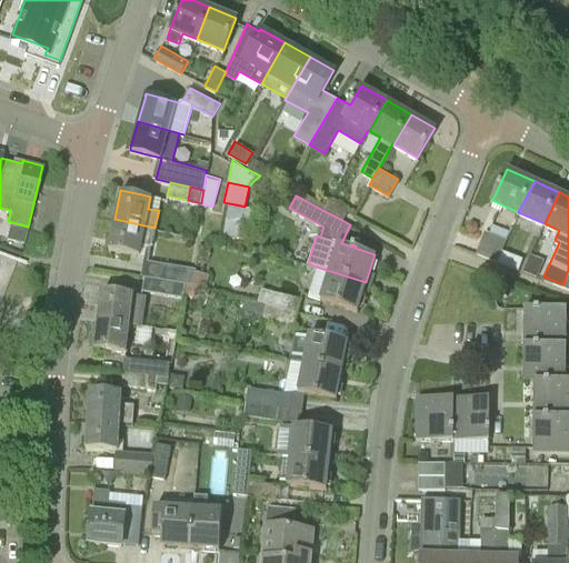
[(322,210),(342,220),(348,209),(329,199),(322,210)]
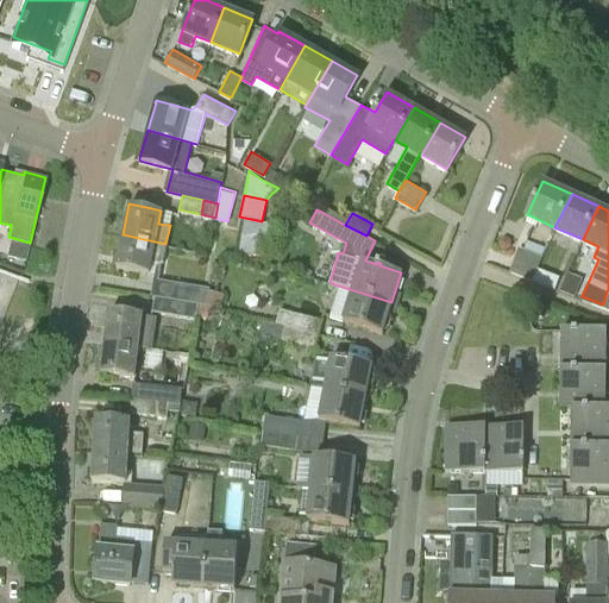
[(155,295),(156,295),(159,277),(165,244),(123,234),(115,265),(139,270),(150,272),(155,272),(150,295),(155,295)]
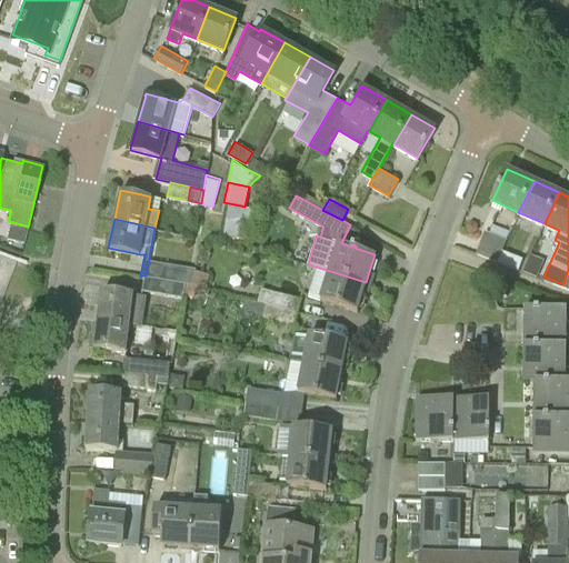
[(478,228),(477,221),(470,219),(466,222),(466,229),(472,231),(478,228)]
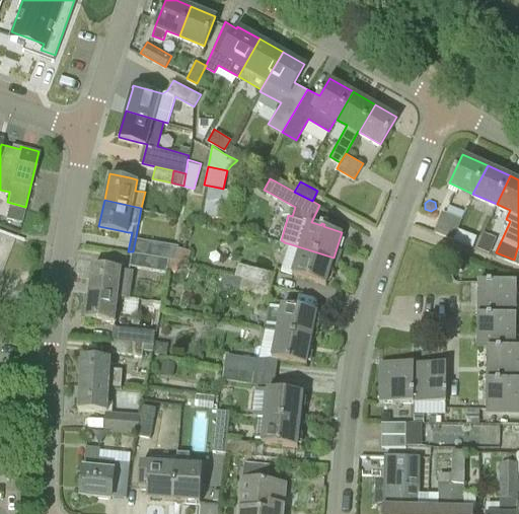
[(8,204),(5,216),(21,220),(24,208),(8,204)]
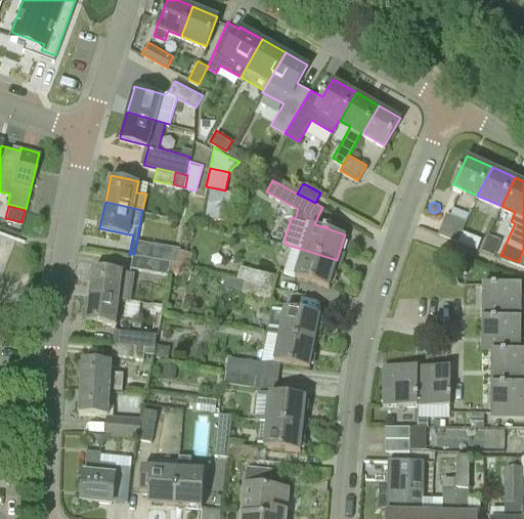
[(457,239),(462,229),(466,219),(446,212),(438,231),(457,239)]
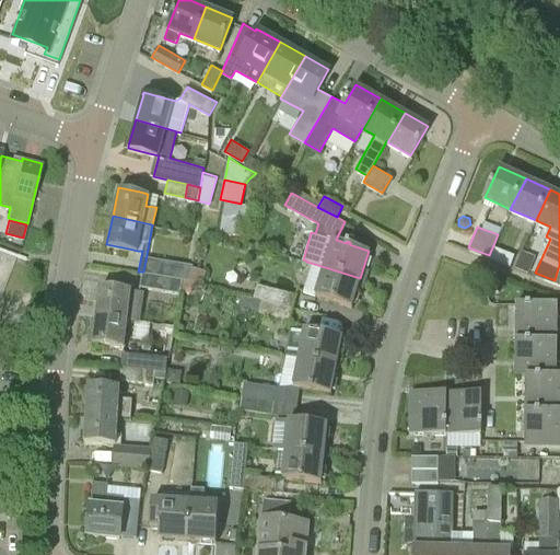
[(489,255),(510,264),(514,253),(493,245),(489,255)]
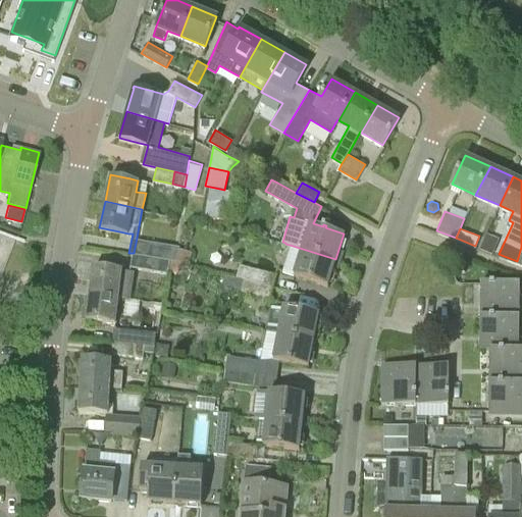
[(137,238),(134,253),(170,259),(177,260),(179,247),(180,245),(179,245),(173,244),(137,238)]
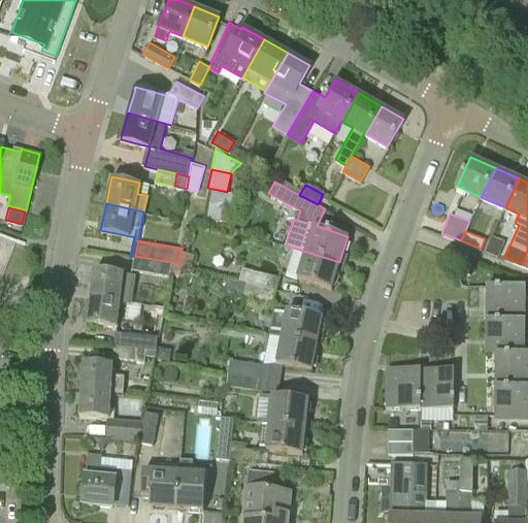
[(331,288),(339,262),(293,248),(286,272),(296,276),(331,288)]
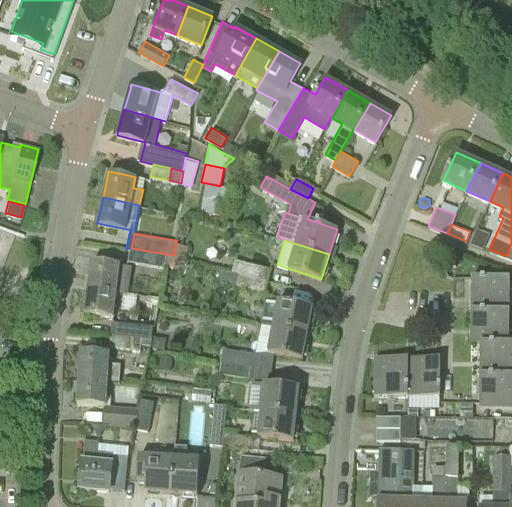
[(174,255),(185,257),(188,244),(176,242),(174,255)]
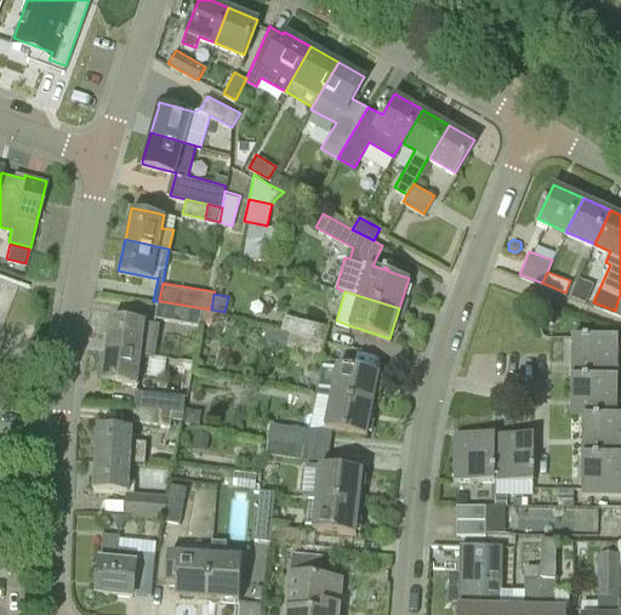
[(200,323),(203,308),(159,301),(158,301),(154,315),(200,323)]
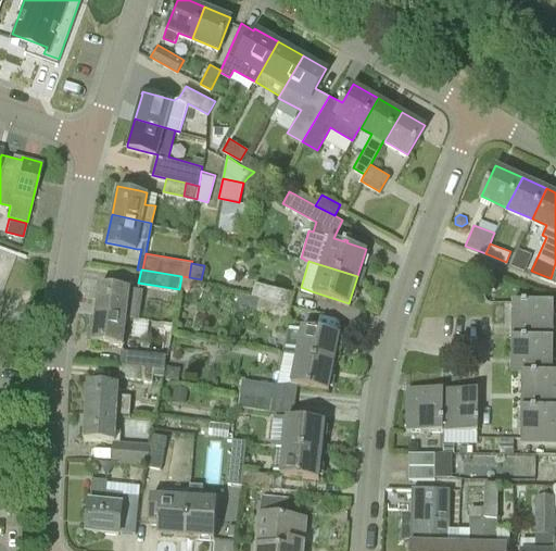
[(495,288),(495,272),(484,272),(483,287),(495,288)]
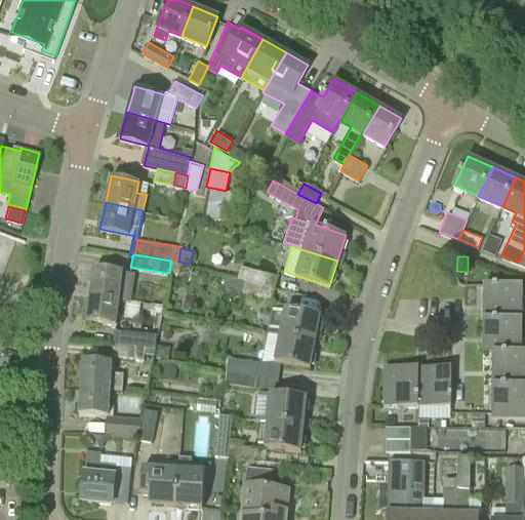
[(273,287),(277,275),(241,266),(237,278),(244,280),(273,287)]
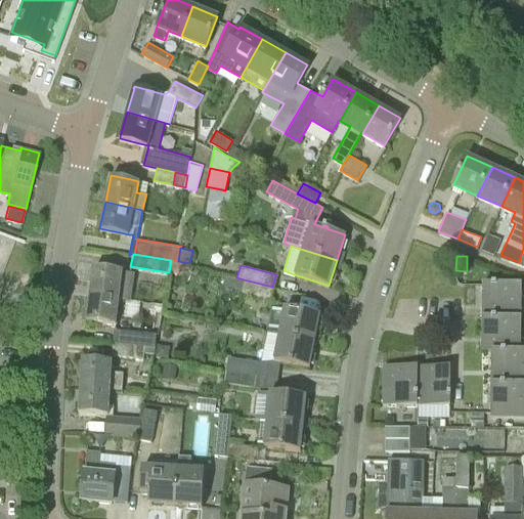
[(123,270),(114,269),(93,266),(90,294),(120,298),(120,297),(131,299),(135,271),(123,270)]
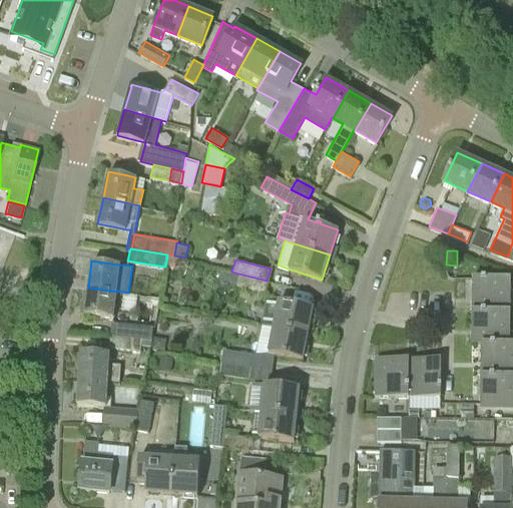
[(224,283),(235,286),(238,274),(231,272),(228,271),(224,283)]
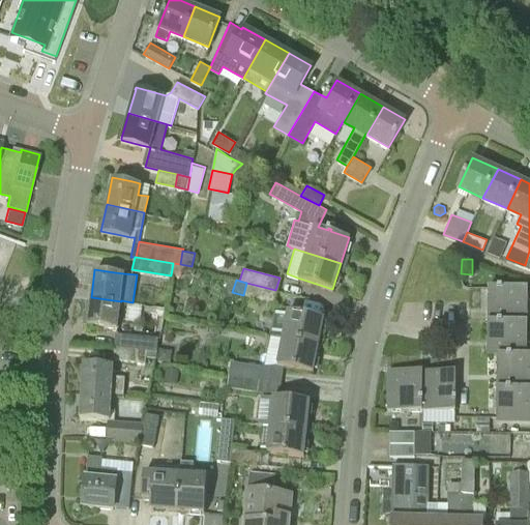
[(275,290),(246,283),(243,295),(272,302),(275,290)]
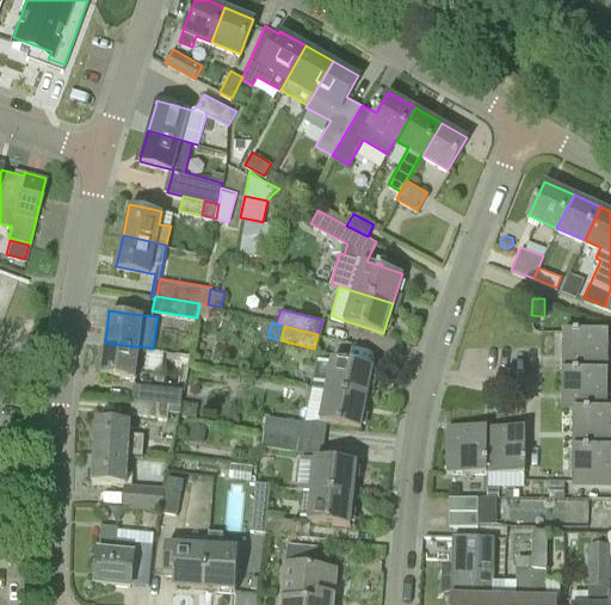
[(606,368),(608,329),(562,328),(562,368),(606,368)]
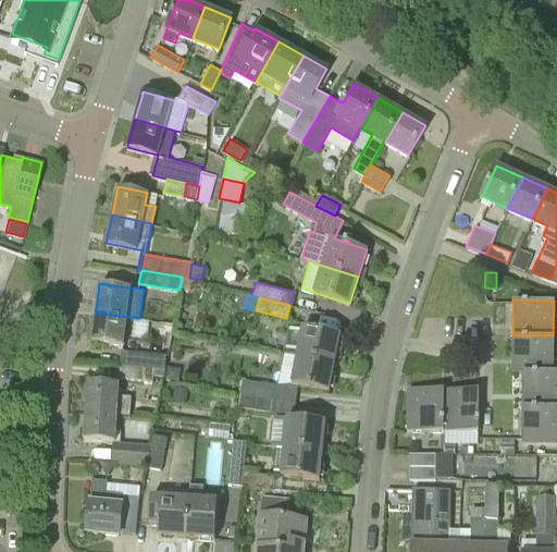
[(124,344),(127,317),(96,313),(91,341),(113,343),(124,344)]
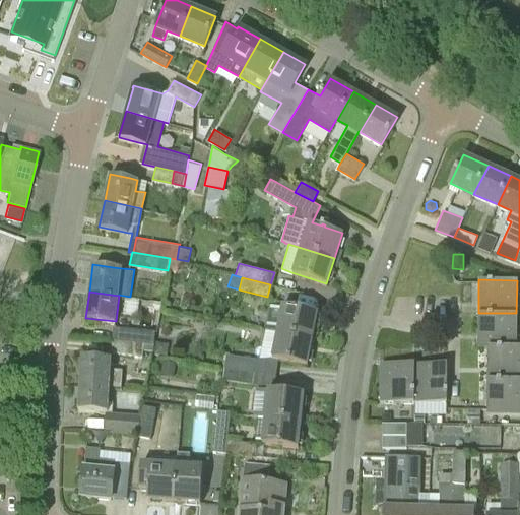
[(282,304),(281,306),(269,304),(264,328),(276,330),(276,331),(312,337),(318,311),(282,304)]
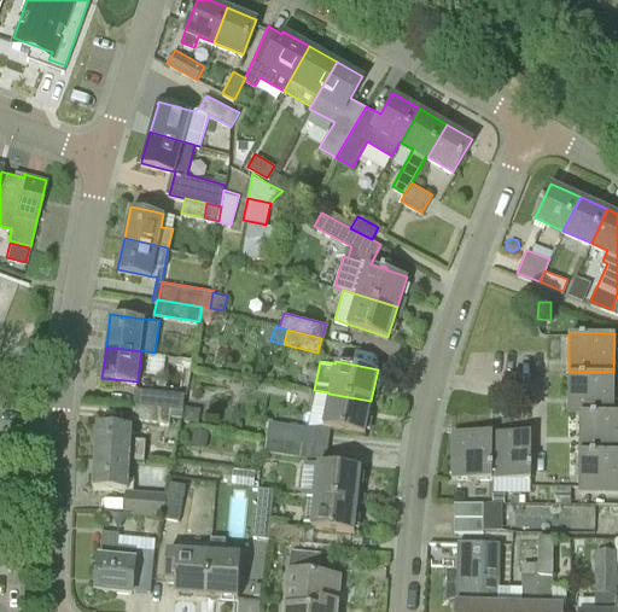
[(613,412),(613,372),(569,372),(567,412),(582,412),(613,412)]
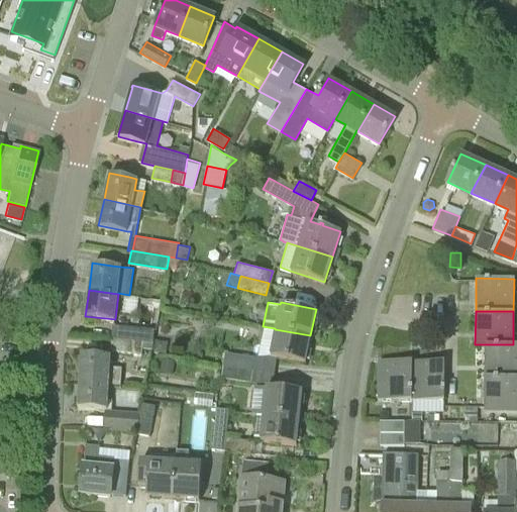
[(142,340),(152,340),(154,328),(113,323),(111,337),(133,339),(142,340)]
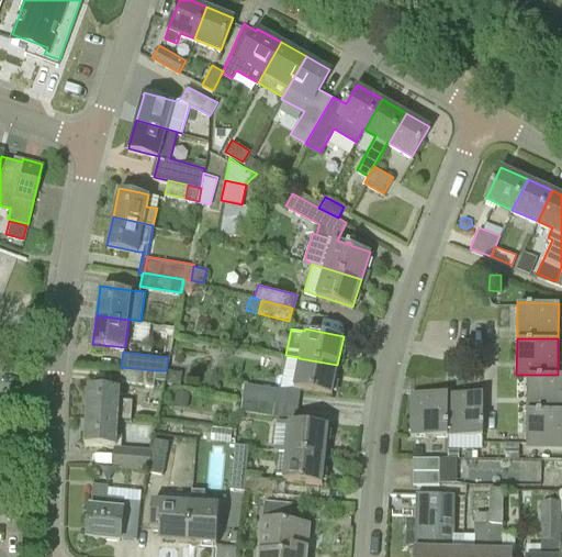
[(332,393),(337,365),(299,358),(293,386),(332,393)]
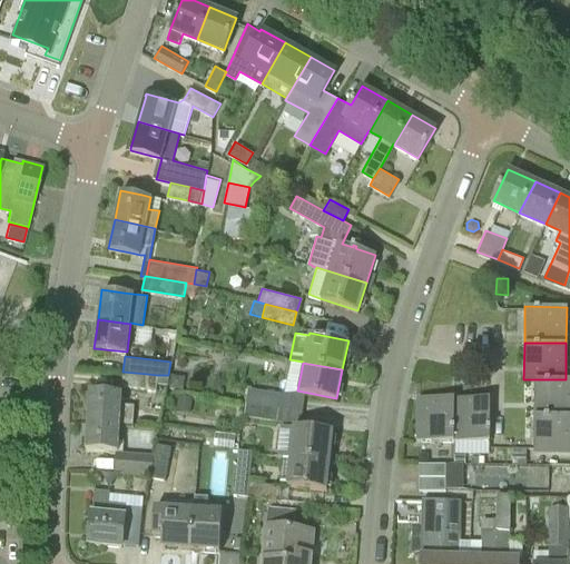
[(121,384),(145,387),(147,374),(123,372),(121,384)]
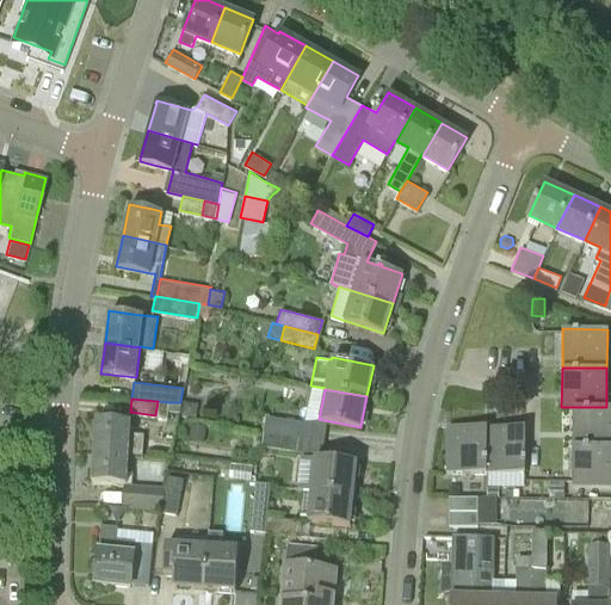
[(181,414),(196,417),(198,401),(184,399),(181,414)]
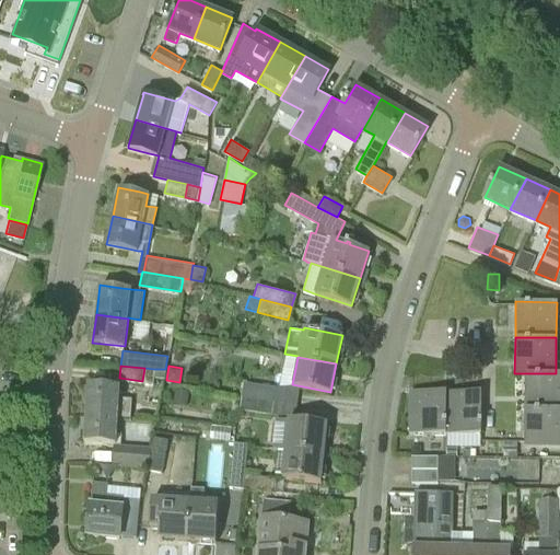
[(144,368),(142,381),(152,382),(153,377),(154,369),(144,368)]
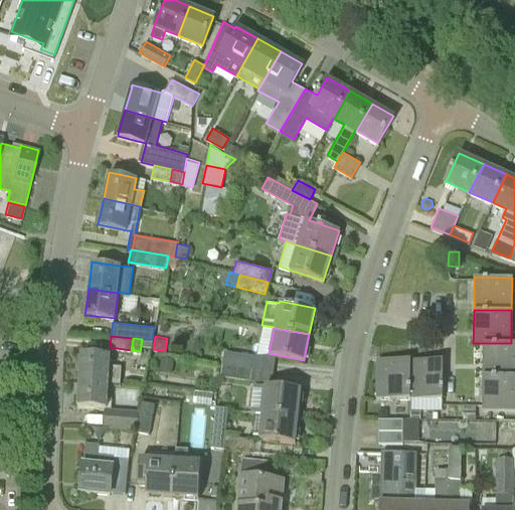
[(514,342),(511,343),(485,343),(484,375),(514,375),(514,342)]
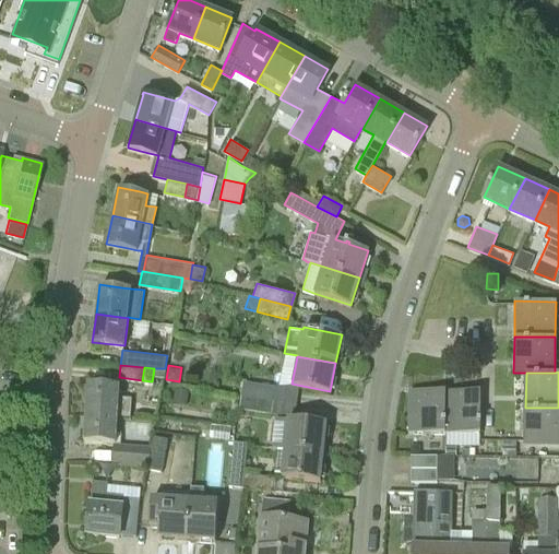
[(272,398),(274,385),(244,380),(241,393),(272,398)]
